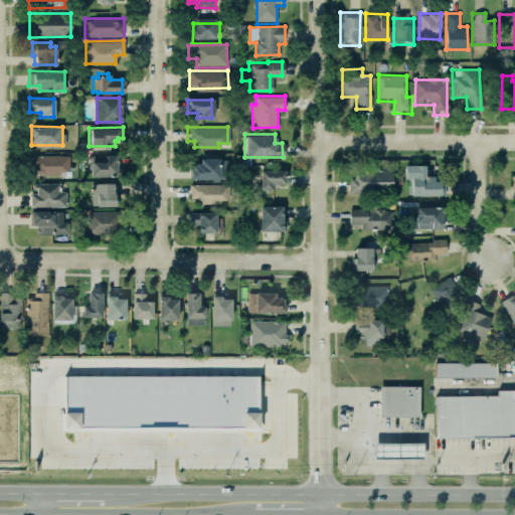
[(91,176),(118,176),(117,154),(91,155),(91,176)]
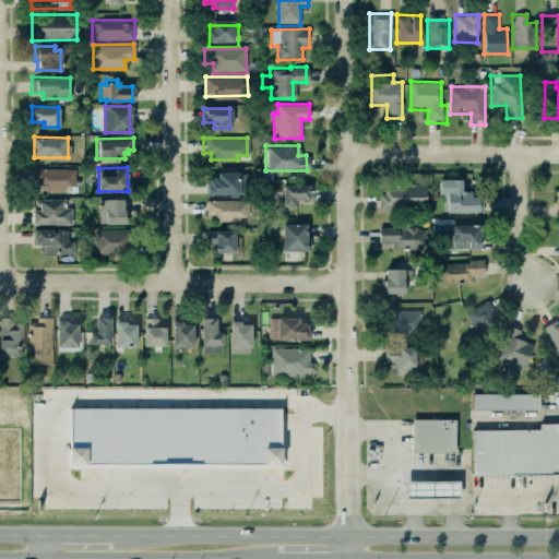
[(75,168),(33,168),(33,187),(74,188),(75,168)]
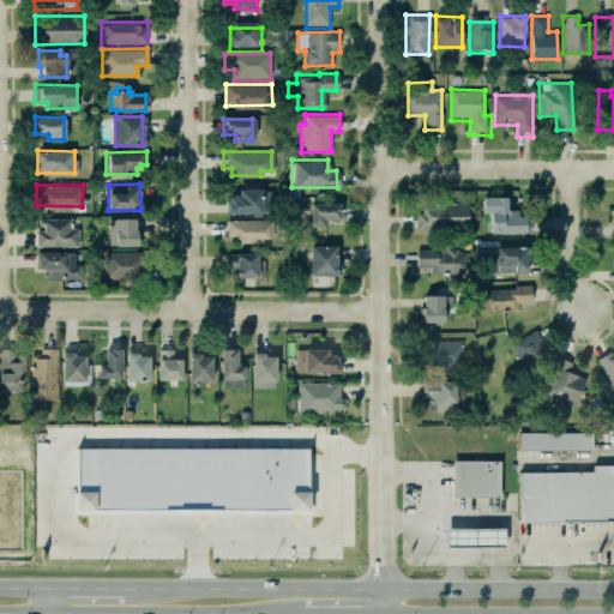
[(228,214),(268,215),(268,192),(263,192),(263,191),(228,191),(228,214)]
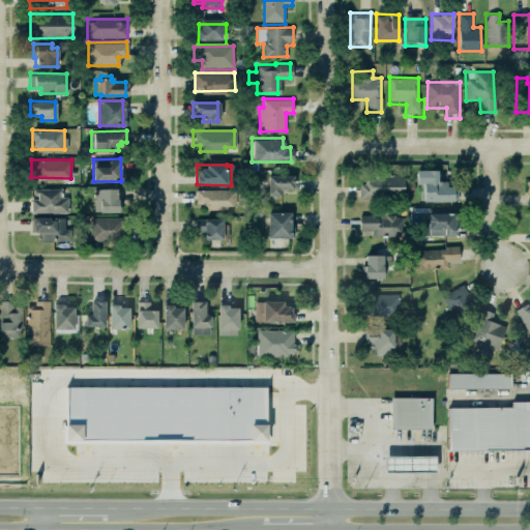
[(421,201),(451,201),(451,199),(455,199),(455,186),(444,186),(444,180),(428,181),(428,169),(415,170),(415,183),(417,183),(417,200),(421,200),(421,201)]
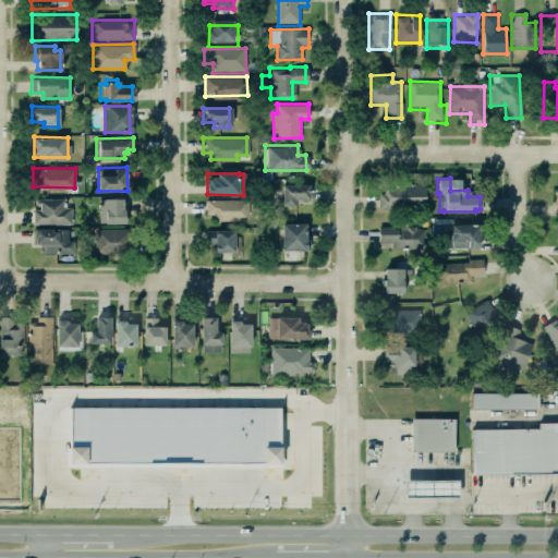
[(381,192),(376,192),(376,208),(422,207),(422,183),(381,184),(381,192)]
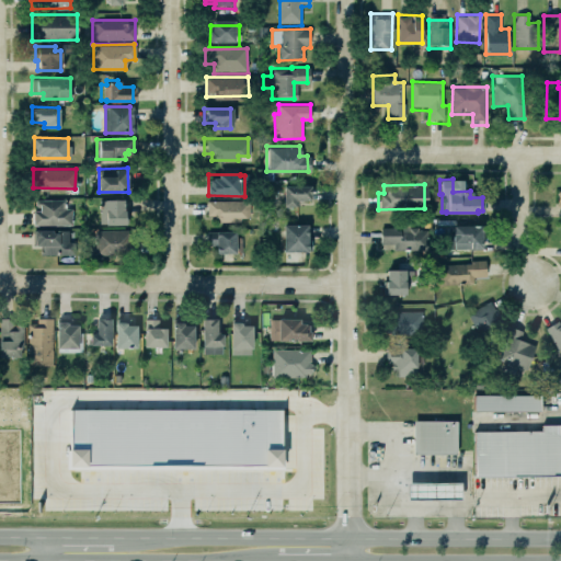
[(308,186),(282,186),(282,206),(297,205),(297,199),(308,199),(308,186)]
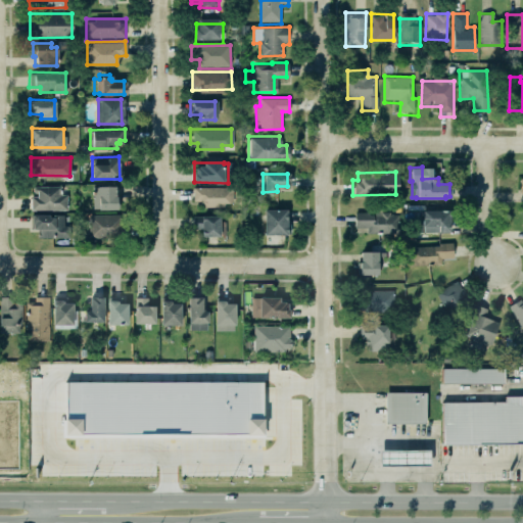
[(31,209),(66,209),(66,194),(57,194),(57,185),(34,186),(34,195),(31,195),(31,209)]
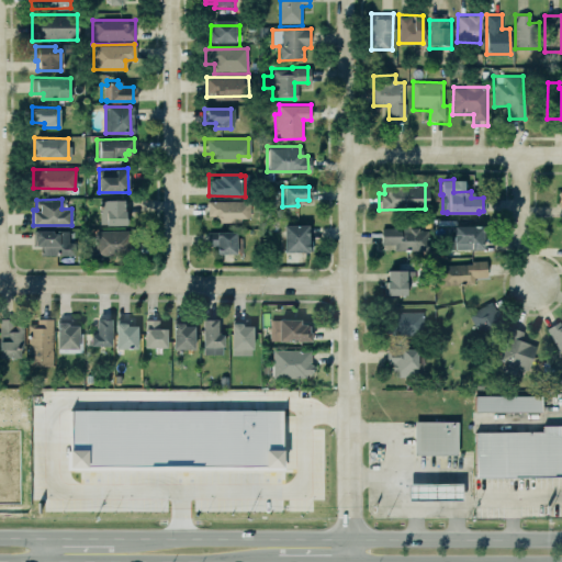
[(125,199),(100,200),(100,224),(125,224),(125,199)]
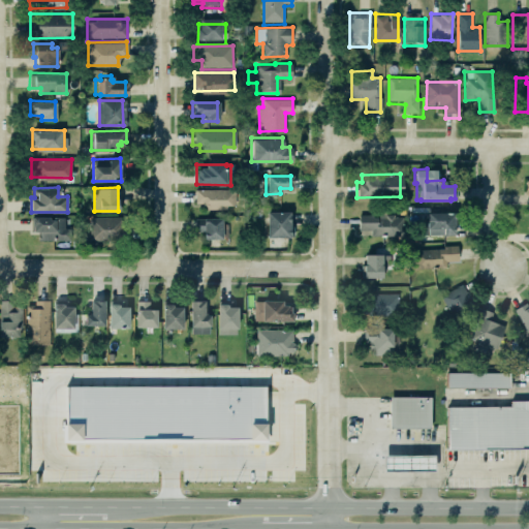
[(193,188),(232,188),(234,205),(224,205),(224,209),(200,209),(199,203),(193,203),(193,188)]
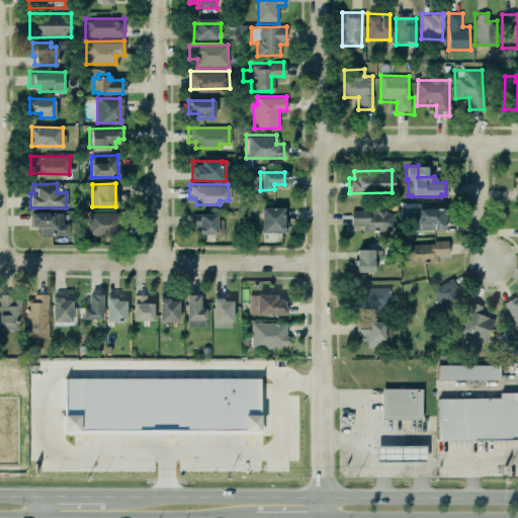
[(350,209),(363,209),(363,211),(369,211),(369,204),(376,204),(376,208),(384,208),(384,210),(394,210),(394,231),(361,231),(361,225),(350,225),(350,209)]
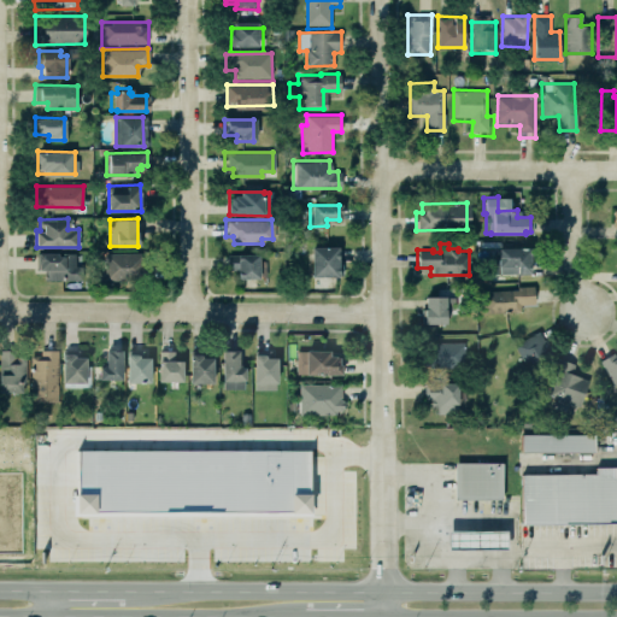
[(311,276),(340,276),(339,246),(311,247),(311,276)]
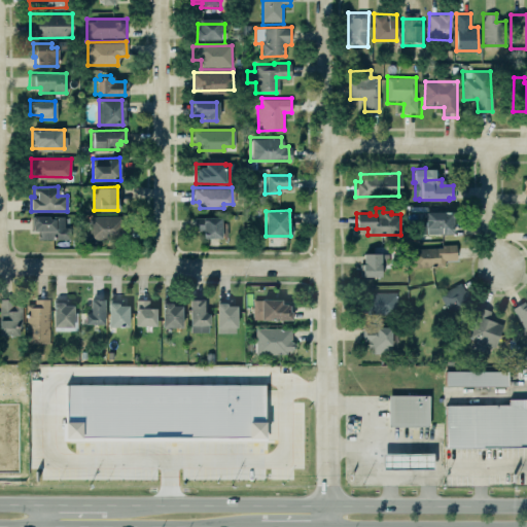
[(419,234),(450,234),(450,212),(423,212),(423,218),(419,218),(419,234)]
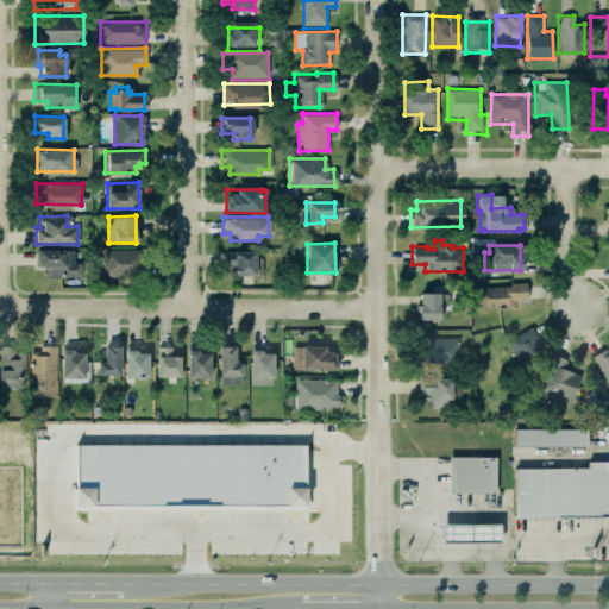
[(43,265),(44,276),(80,276),(80,249),(37,250),(37,265),(43,265)]
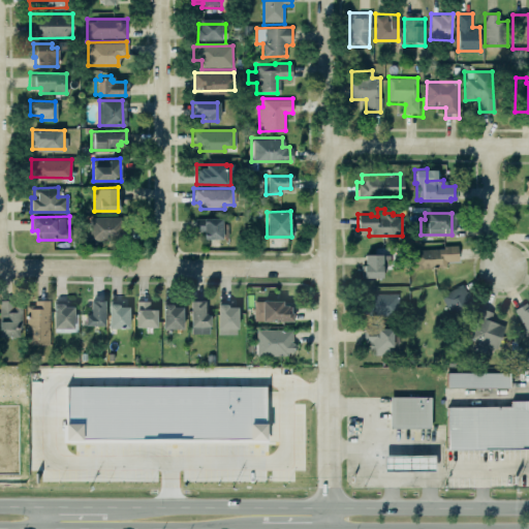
[(89,240),(119,240),(119,216),(89,217),(89,240)]
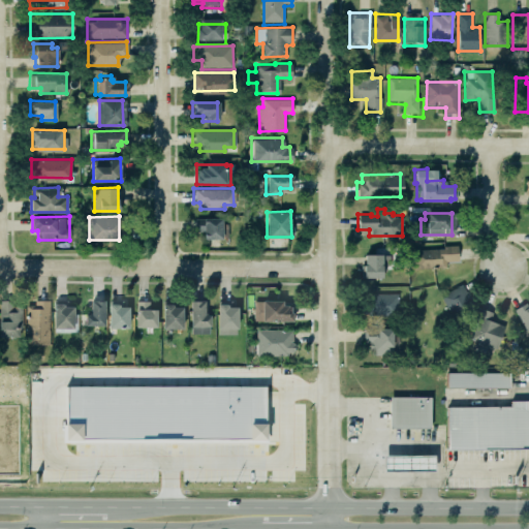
[(193,218),(219,217),(219,239),(201,239),(201,231),(193,231),(193,218)]
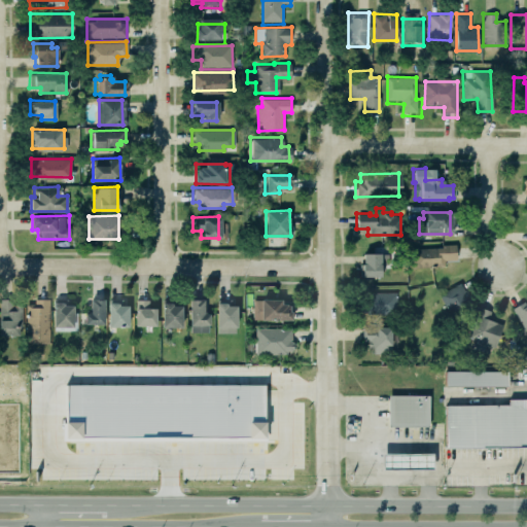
[(411,267),(410,248),(440,247),(440,244),(454,243),(454,258),(443,259),(443,265),(411,267)]
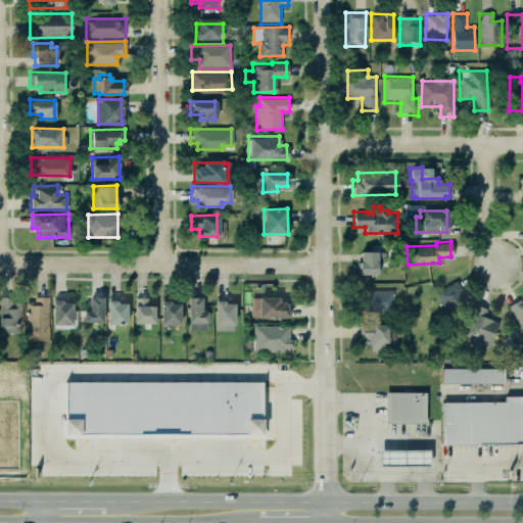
[(376,251),(359,251),(359,262),(358,262),(358,275),(376,275),(376,251)]
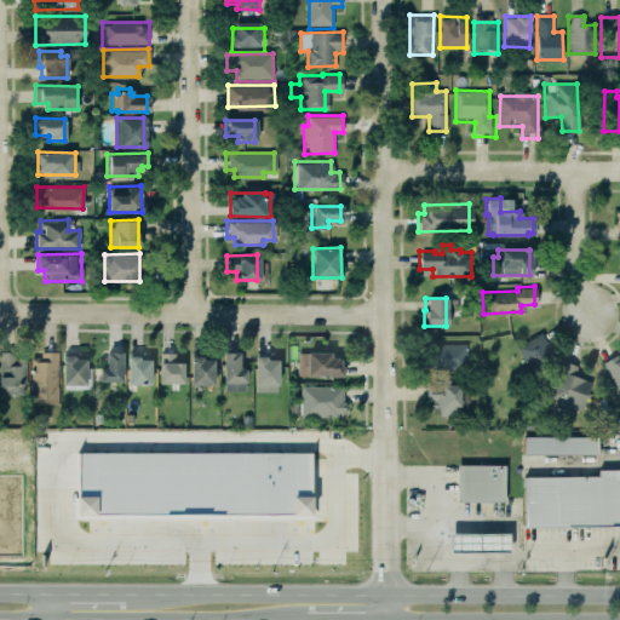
[(514,345),(539,332),(544,340),(545,340),(552,354),(526,368),(514,345)]
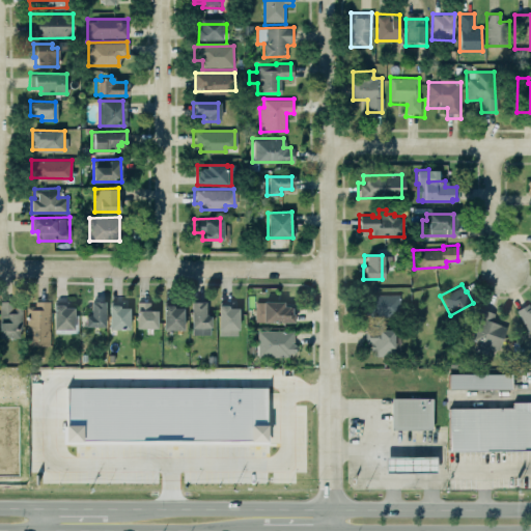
[(398,316),(398,295),(369,294),(368,315),(398,316)]
